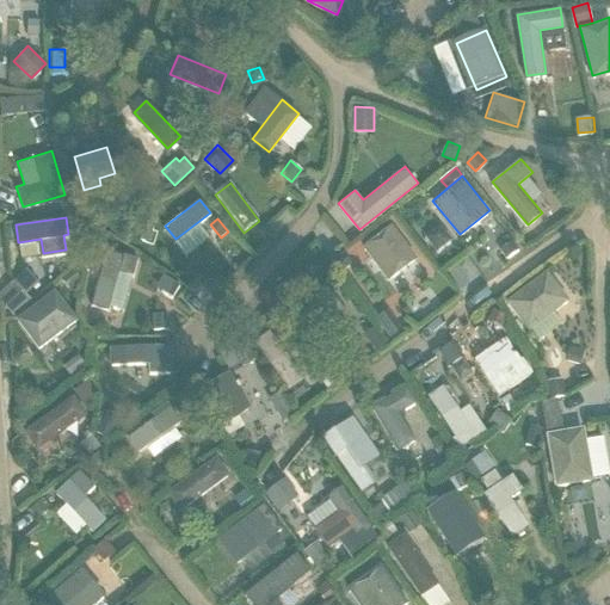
[(136,220),(130,234),(146,239),(151,224),(136,220)]
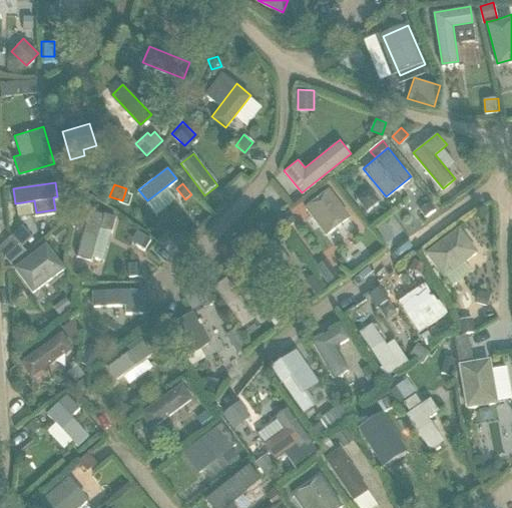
[(311,213),(325,233),(333,226),(349,215),(328,187),(305,206),(311,213)]
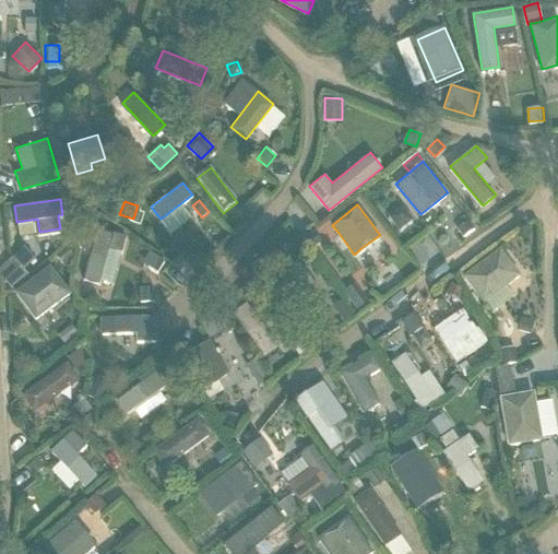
[(458,226),(464,237),(476,228),(469,219),(458,226)]
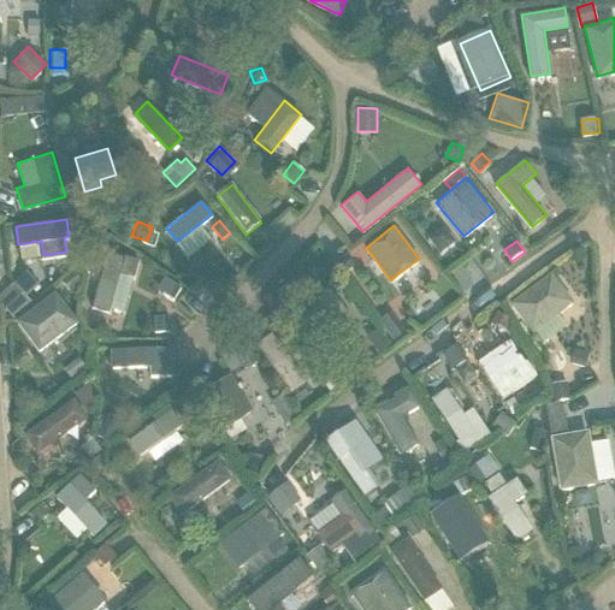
[(107,252),(93,306),(110,311),(120,272),(135,277),(140,260),(107,252)]
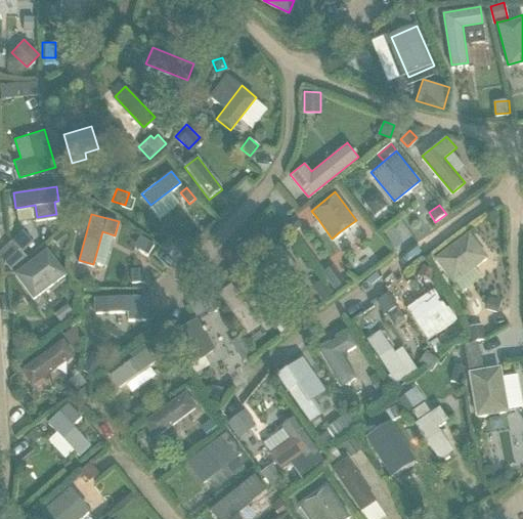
[(295,218),(287,223),(292,231),(300,225),(295,218)]
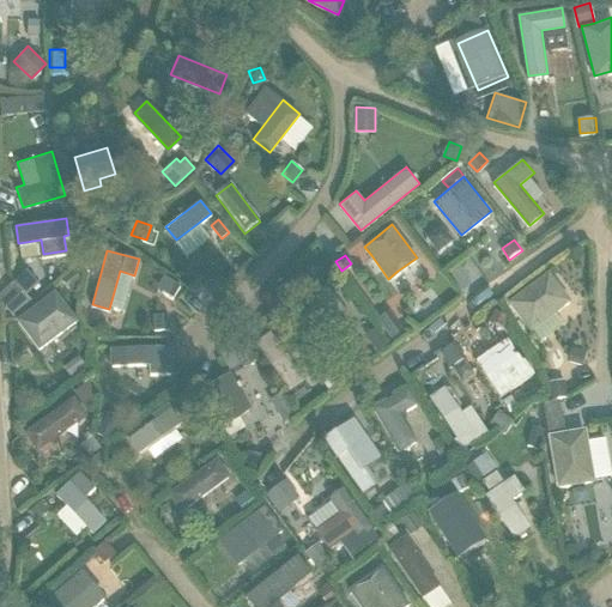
[(25,269),(13,281),(25,293),(37,283),(25,269)]
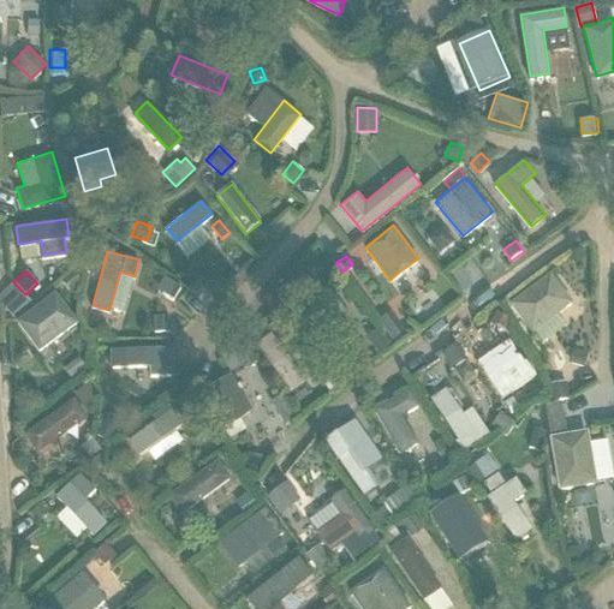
[(549,270),(510,300),(531,330),(572,300),(549,270)]
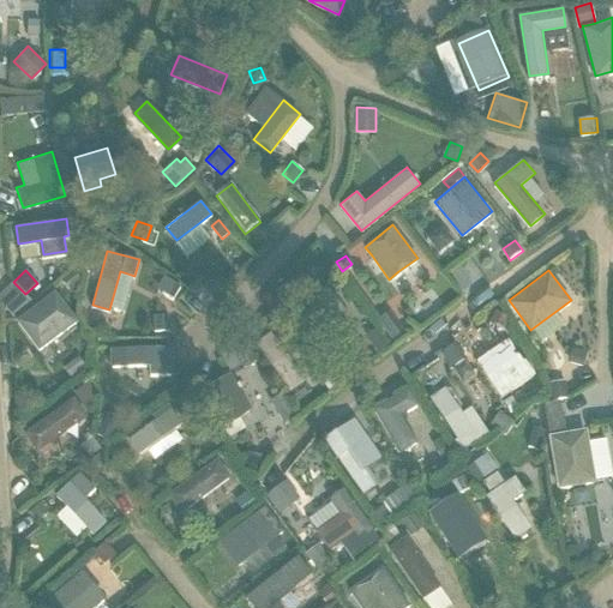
[(182,287),(166,275),(156,288),(173,300),(182,287)]
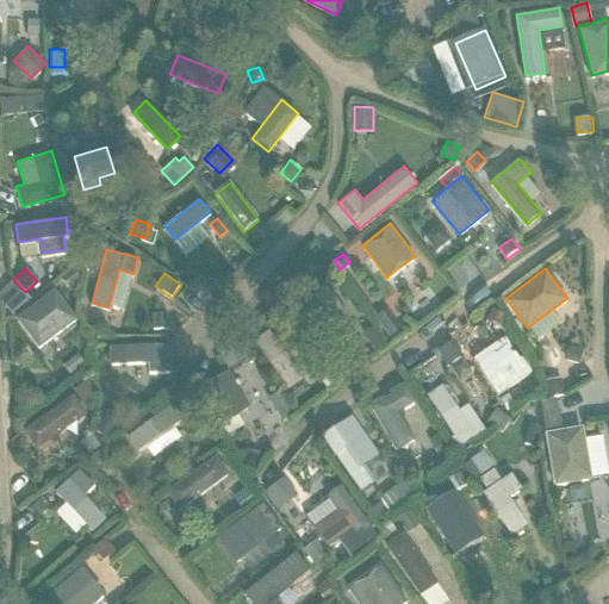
[(321,337),(349,316),(327,285),(299,306),(321,337)]
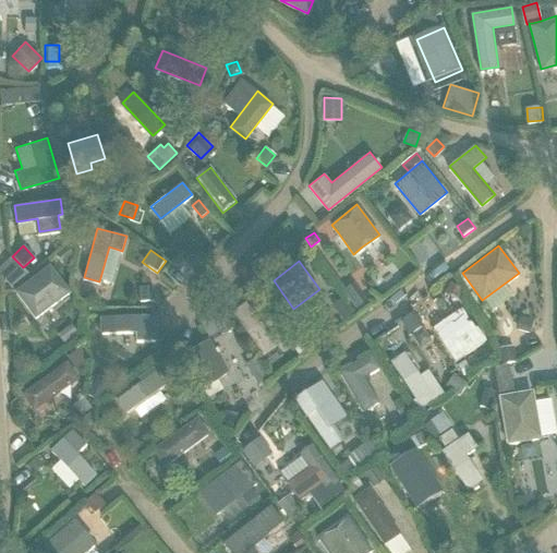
[(71,290),(50,263),(15,290),(35,316),(71,290)]
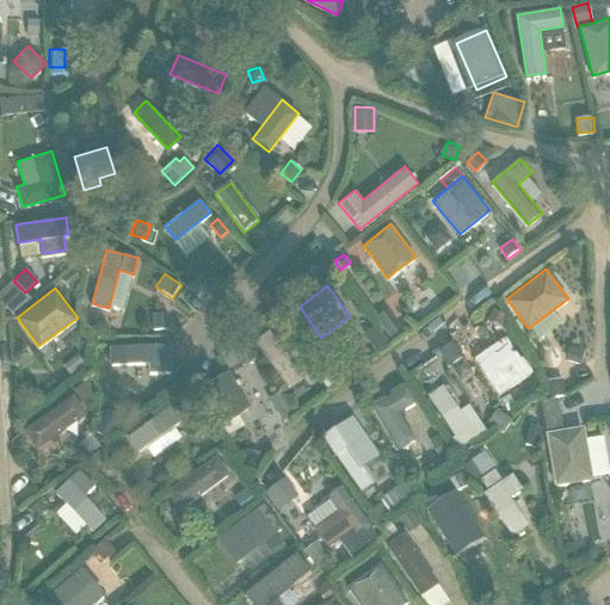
[(501,325),(506,318),(493,309),(488,316),(501,325)]
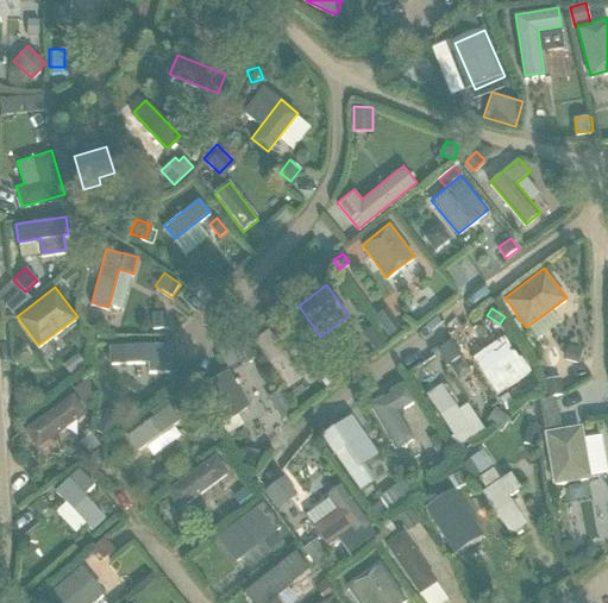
[(167,309),(150,311),(151,325),(168,324),(167,309)]
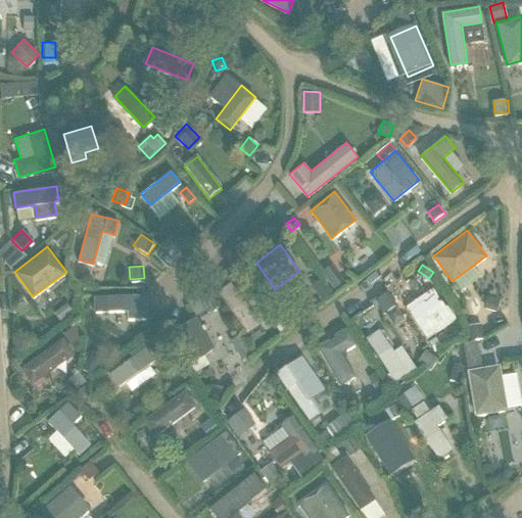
[(332,292),(321,278),(313,285),(324,299),(332,292)]
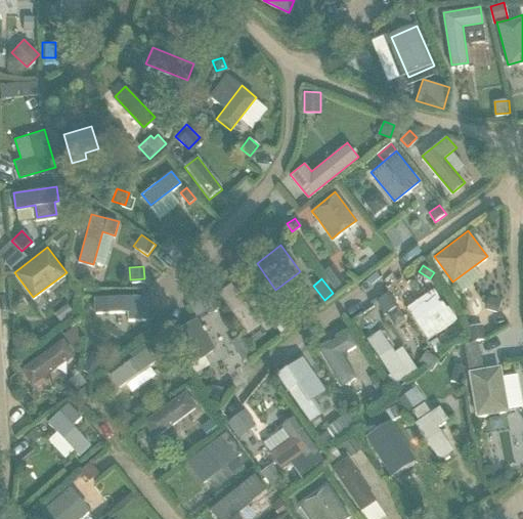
[(231,282),(219,291),(248,332),(261,322),(231,282)]
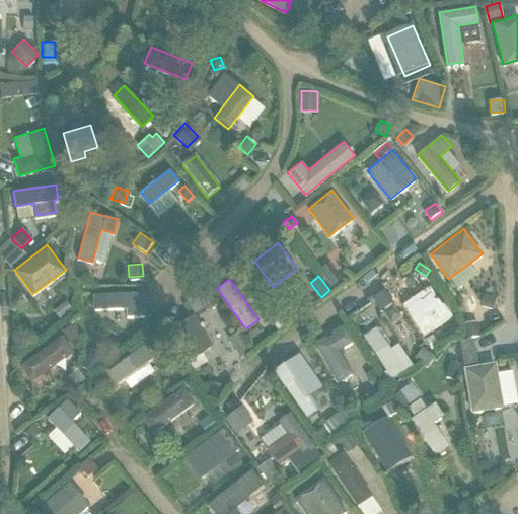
[(389,313),(400,304),(388,287),(376,296),(389,313)]
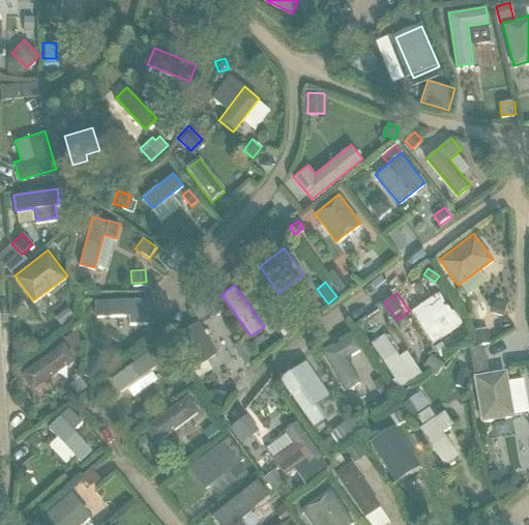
[(433,340),(461,321),(453,311),(451,312),(444,302),(439,293),(427,301),(433,311),(424,316),(432,325),(425,329),(433,340)]
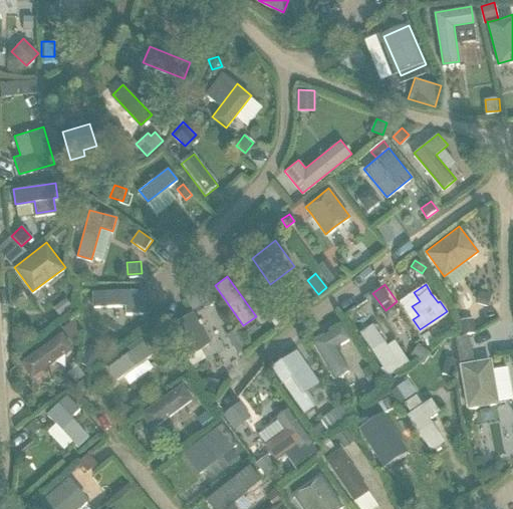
[(143,288),(94,290),(94,304),(144,303),(143,288)]
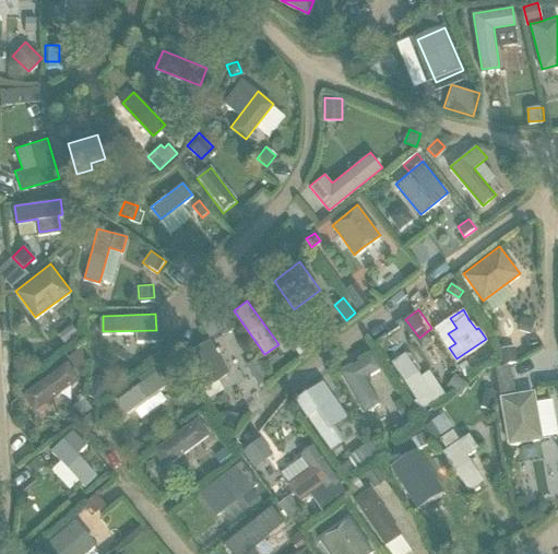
[(234,326),(227,315),(215,322),(222,333),(234,326)]
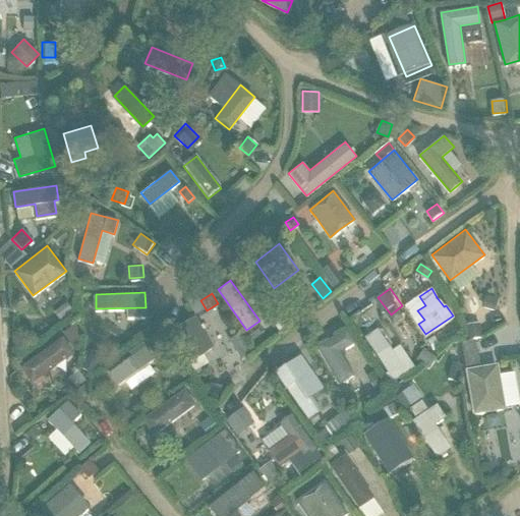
[(487,295),(484,305),(495,308),(497,297),(487,295)]
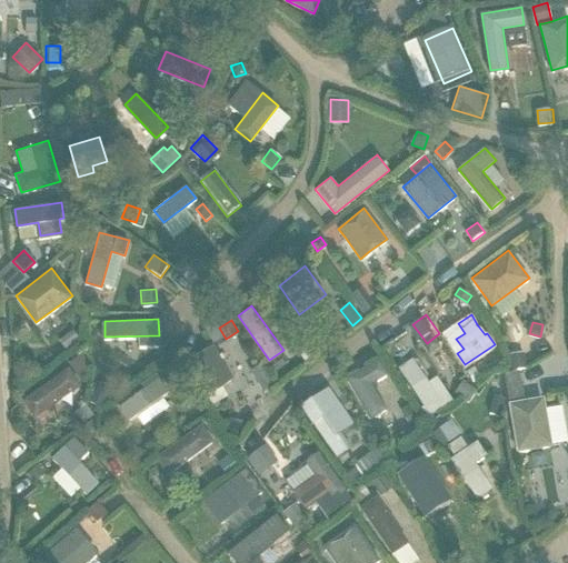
[(68,352),(81,342),(72,330),(59,340),(68,352)]
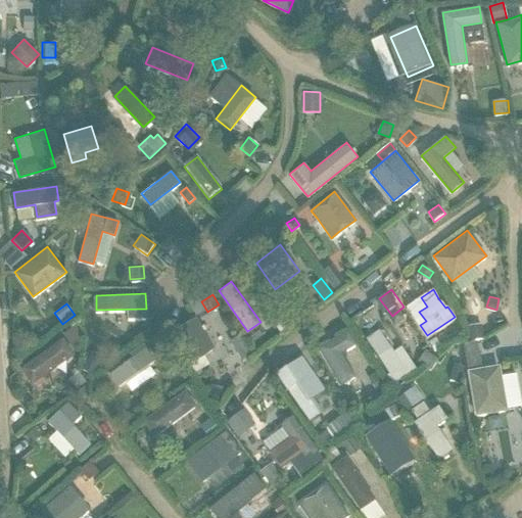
[(171,333),(188,362),(214,345),(196,317),(171,333)]
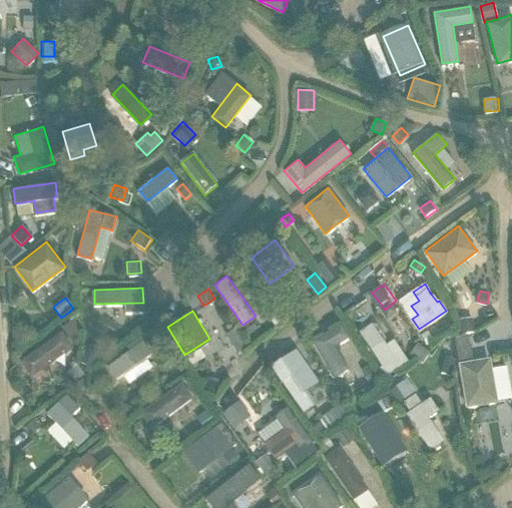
[(472,317),(459,318),(460,331),(473,330),(472,317)]
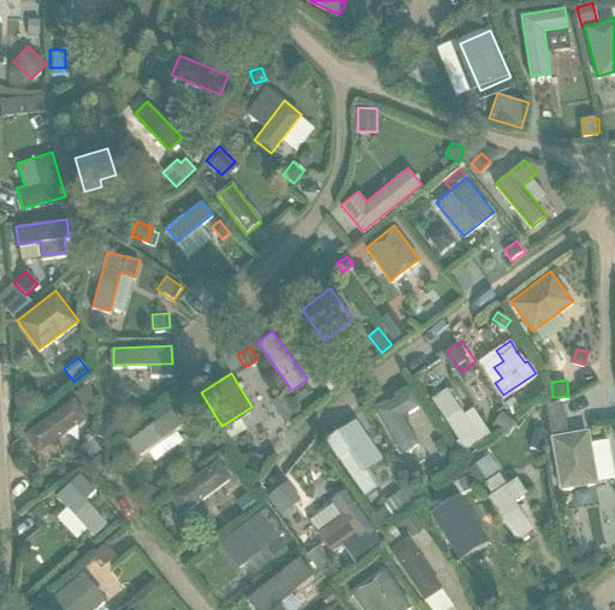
[(95,406),(93,388),(89,383),(74,394),(87,412),(95,406)]
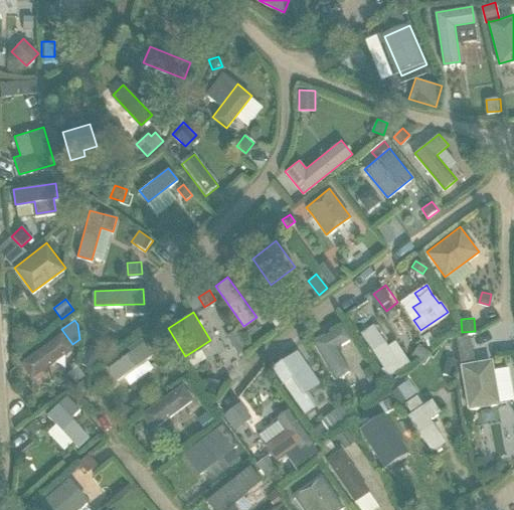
[(313,341),(335,378),(350,369),(337,345),(351,337),(343,323),(313,341)]
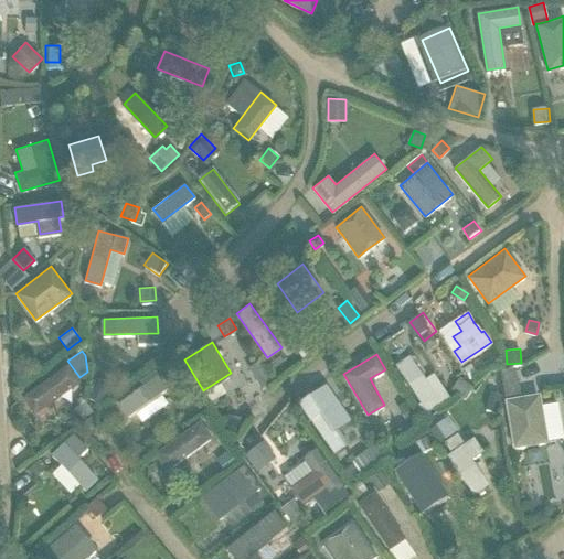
[(410,356),(396,365),(421,402),(435,394),(422,375),(425,369),(421,363),(415,364),(410,356)]
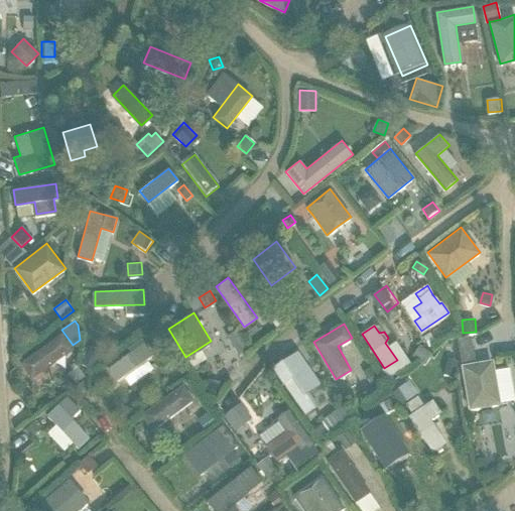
[(430,346),(437,341),(430,332),(423,336),(430,346)]
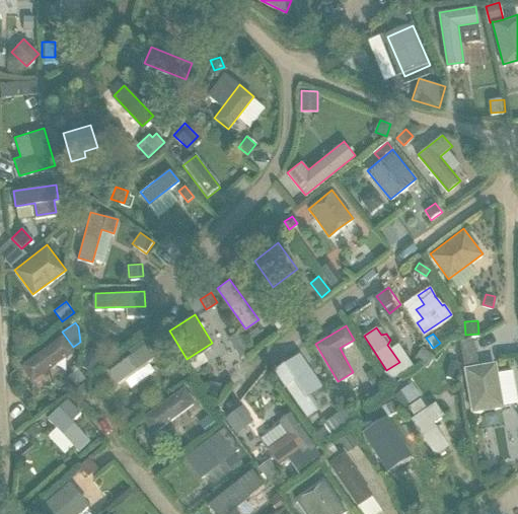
[(74,350),(63,335),(19,366),(30,381),(74,350)]
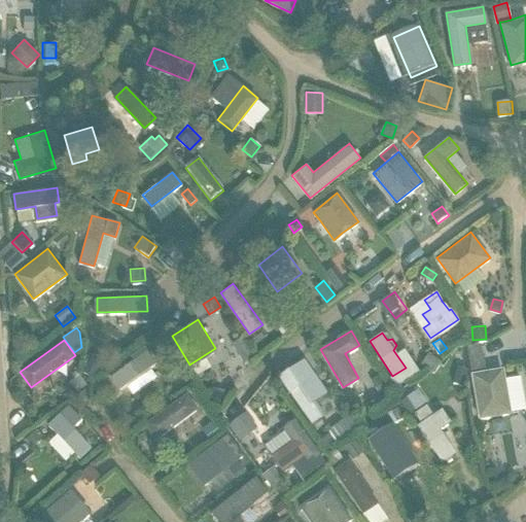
[(482,345),(471,345),(472,357),(483,357),(482,345)]
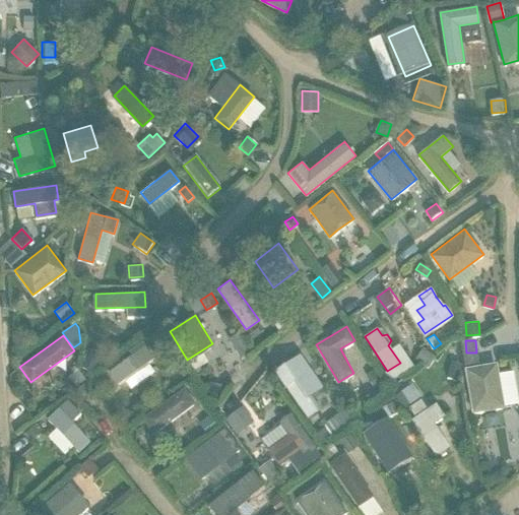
[(144,345),(111,370),(119,382),(152,358),(144,345)]
